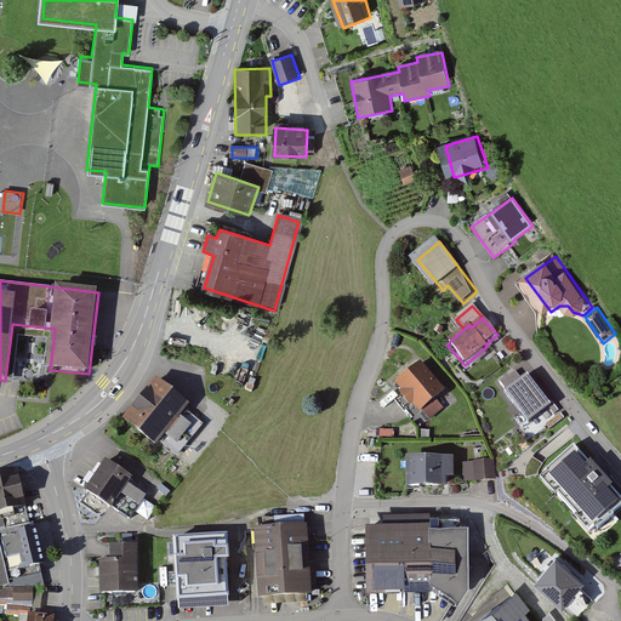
[(444,393),(421,366),(396,388),(402,396),(399,398),(410,410),(414,408),(420,416),(422,414),(429,421),(443,410),(436,402),(444,393)]
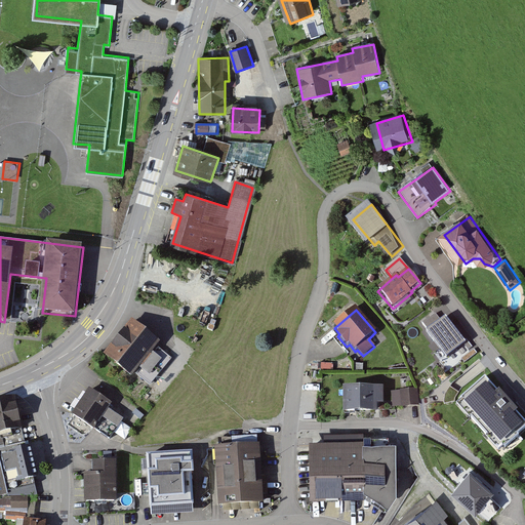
[(463,342),(446,320),(442,323),(436,316),(422,326),(429,334),(427,336),(447,361),(465,347),(467,346),(463,342)]
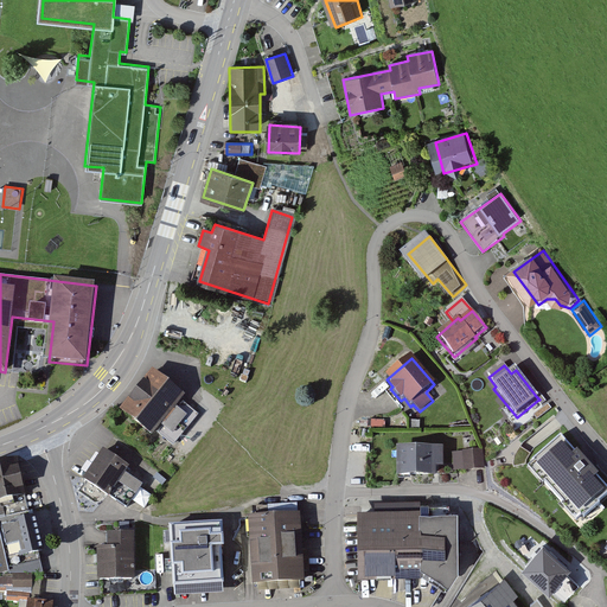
[(187,393),(155,366),(122,404),(153,433),(187,393)]
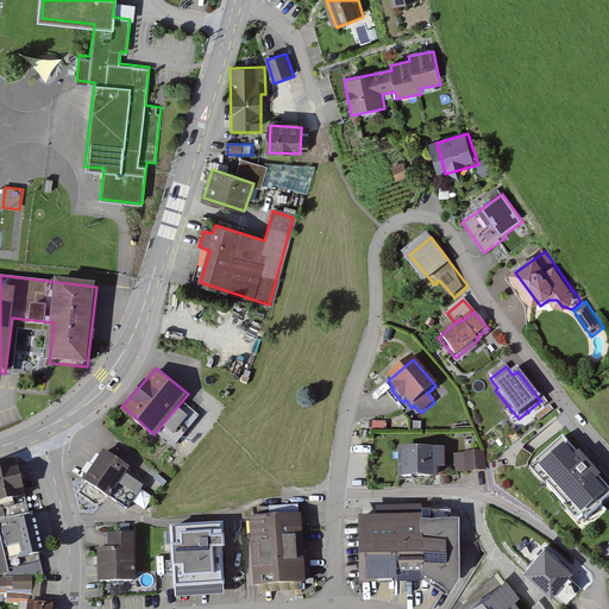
[(541,395),(538,397),(541,401),(539,402),(544,408),(548,405),(541,395)]
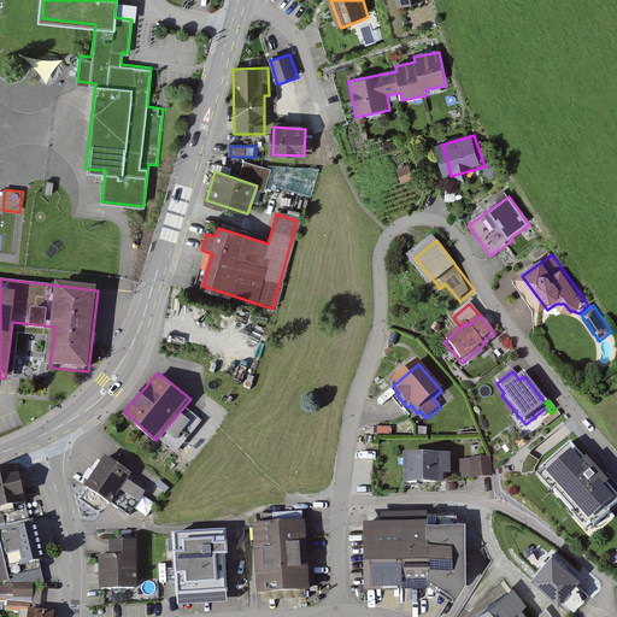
[(557,411),(542,423),(546,428),(562,417),(557,411)]
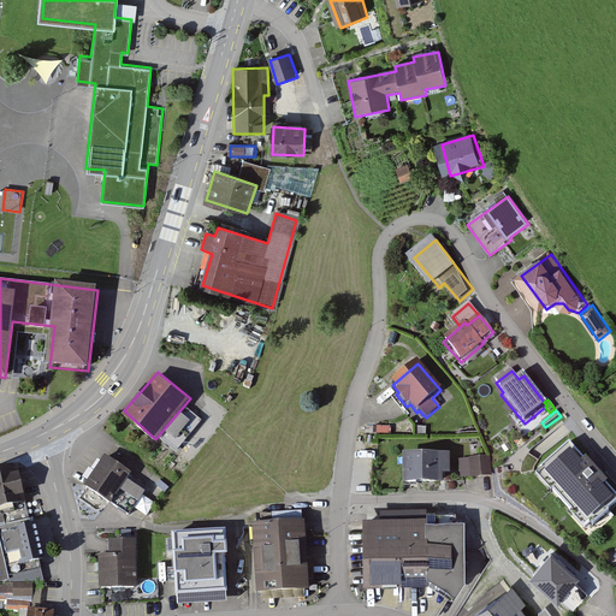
[(615,505),(615,497),(568,444),(534,474),(586,533),(615,505)]
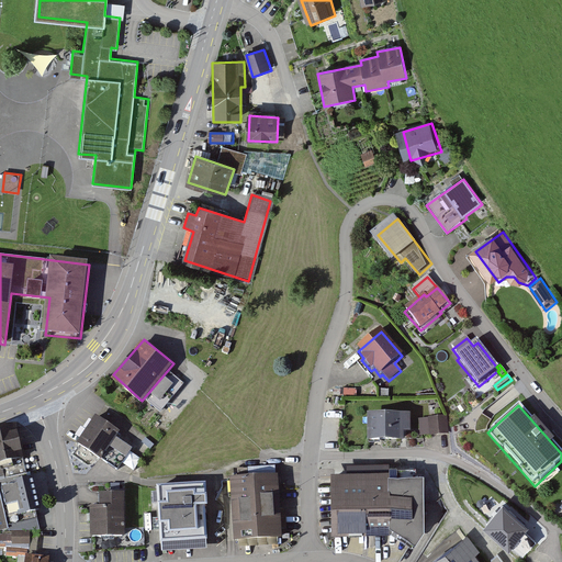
[(123,431),(98,414),(79,440),(116,465),(123,457),(126,459),(134,448),(120,437),(123,431)]
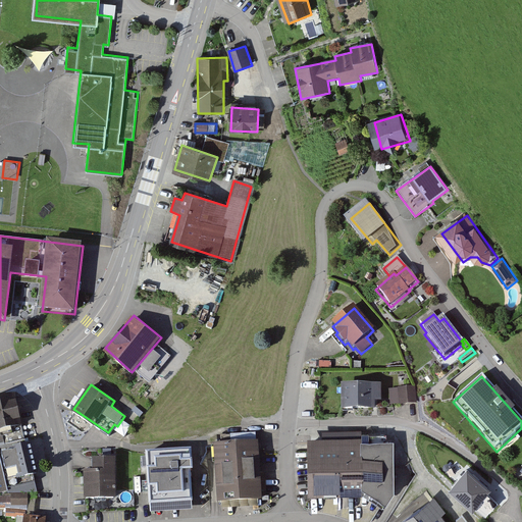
[(381,387),(341,388),(342,415),(375,414),(375,405),(382,405),(381,387)]
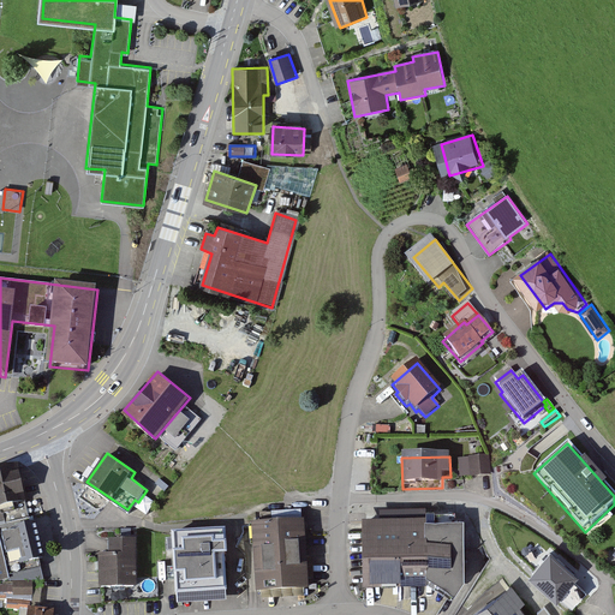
[(490,457),(458,460),(460,479),(471,478),(471,479),(491,478),(490,457)]
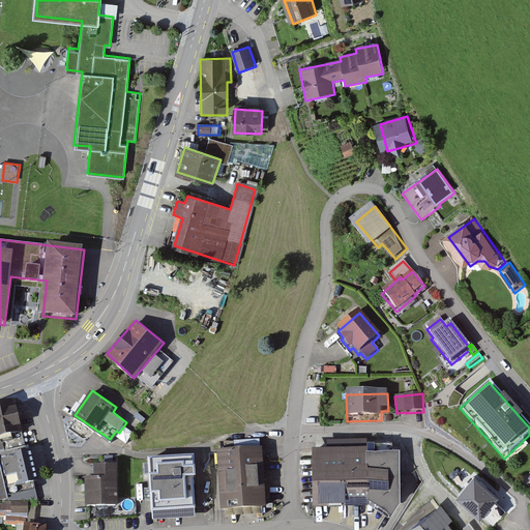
[(15,401),(0,404),(0,438),(25,432),(15,401)]
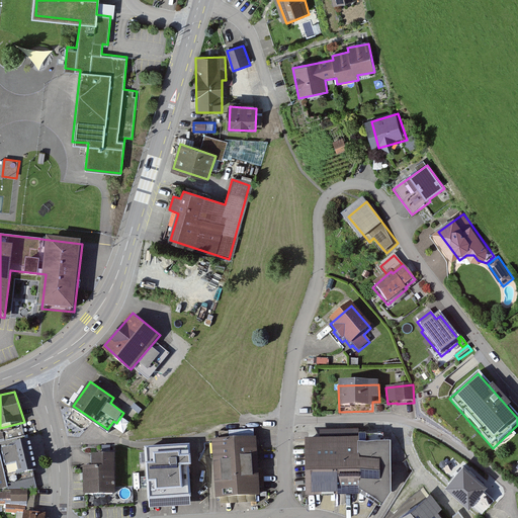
[(359,431),(306,432),(306,489),(360,489),(360,486),(380,499),(392,481),(392,432),(366,432),(366,427),(359,427),(359,431)]
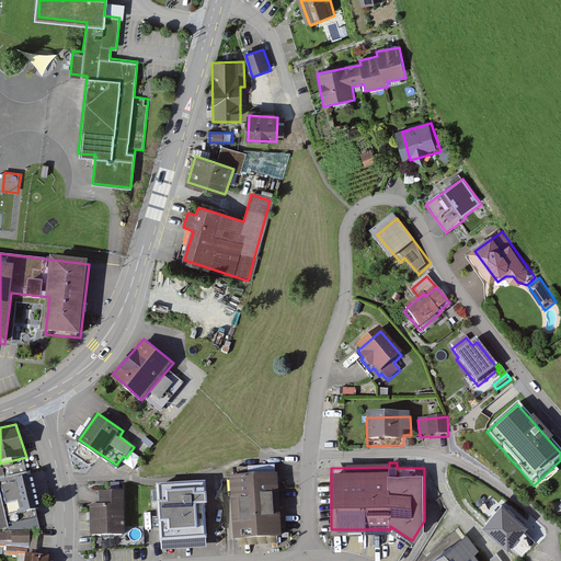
[(0,468),(0,531),(12,529),(0,479),(8,478),(6,470),(0,468)]
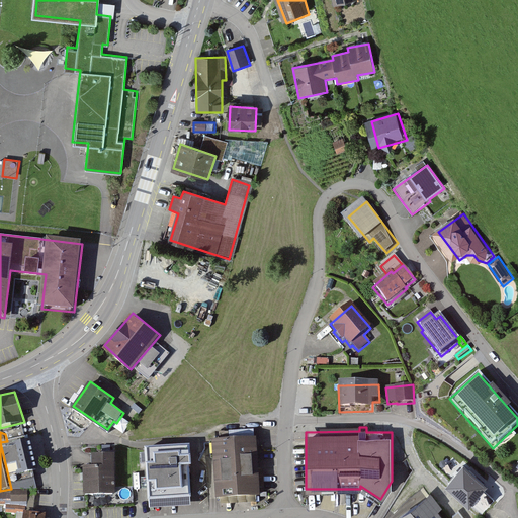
[(257,436),(212,438),(217,496),(261,494),(257,436)]
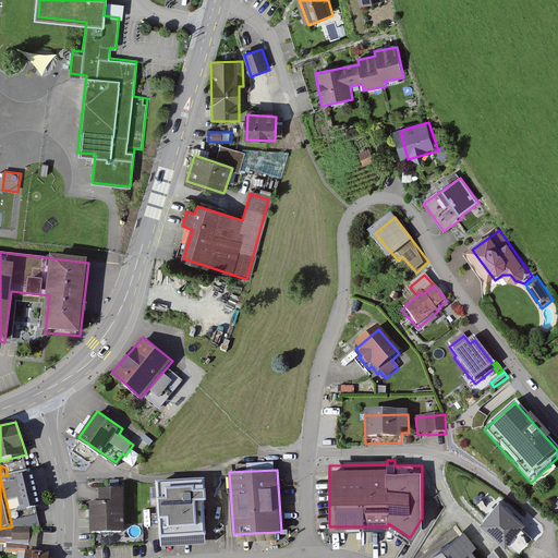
[(43,504),(34,472),(8,477),(15,509),(43,504)]
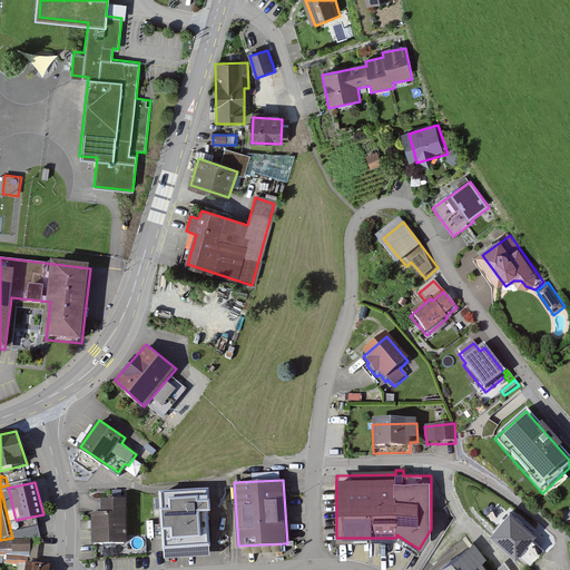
[(209,487),(159,490),(163,559),(212,556),(208,510),(210,509),(209,487)]
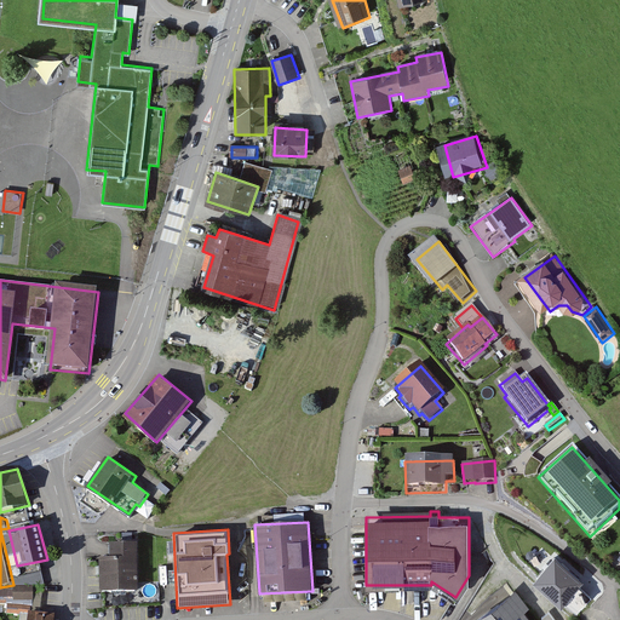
[(138,589),(137,540),(109,540),(109,555),(99,555),(99,590),(138,589)]
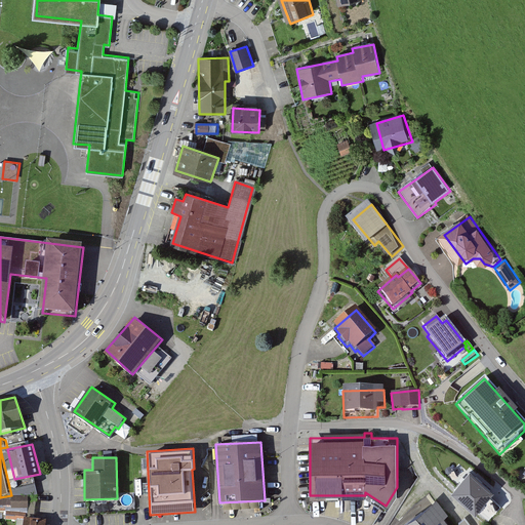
[(495,489),(472,472),(458,485),(481,505),(484,502),(495,512),(503,503),(492,493),(495,489)]
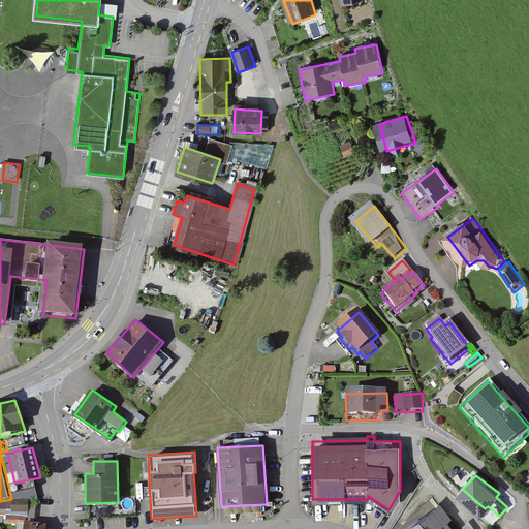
[(457,528),(448,518),(452,515),(439,498),(402,526),(404,528),(457,528)]
